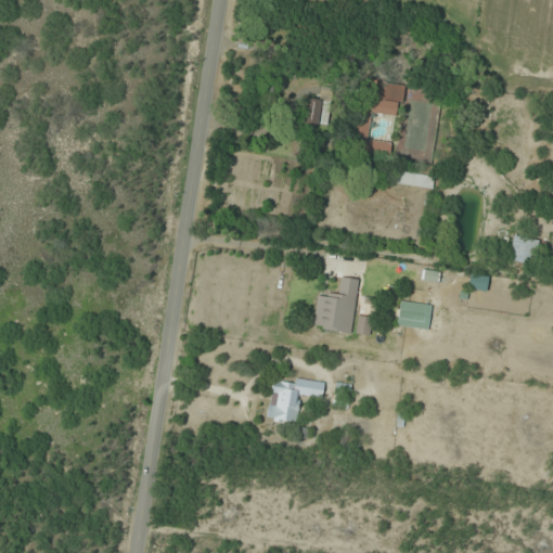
[(408,86),(374,78),(368,108),(401,116),(408,86)]
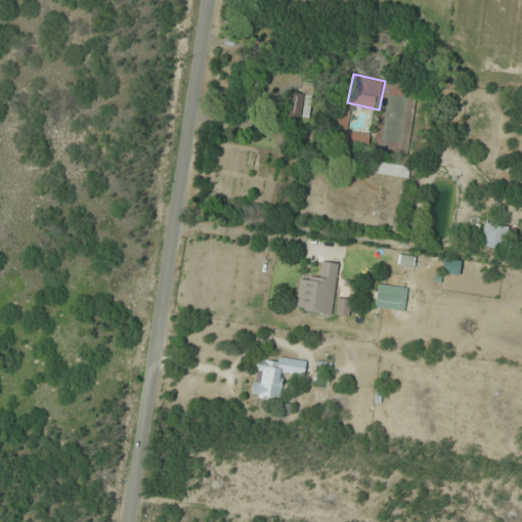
[(304,93),(290,93),(291,116),(305,116),(304,93)]
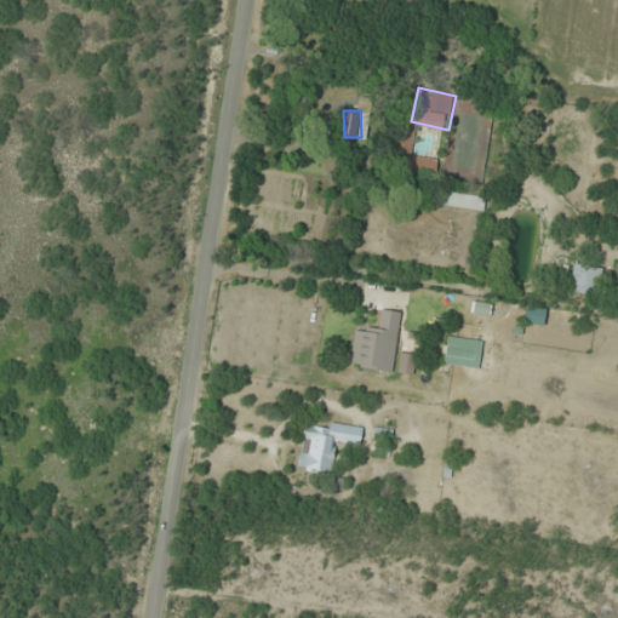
[(446,205),(485,210),(487,195),(447,192),(446,205)]
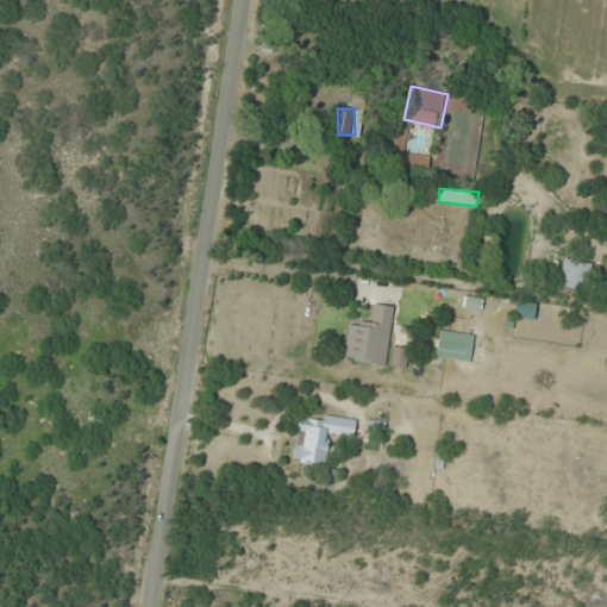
[(561,285),(588,291),(593,263),(567,258),(561,285)]
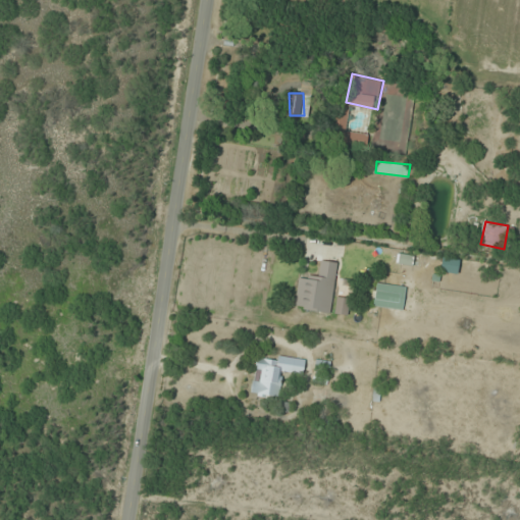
[(443,268),(458,271),(460,260),(445,258),(443,268)]
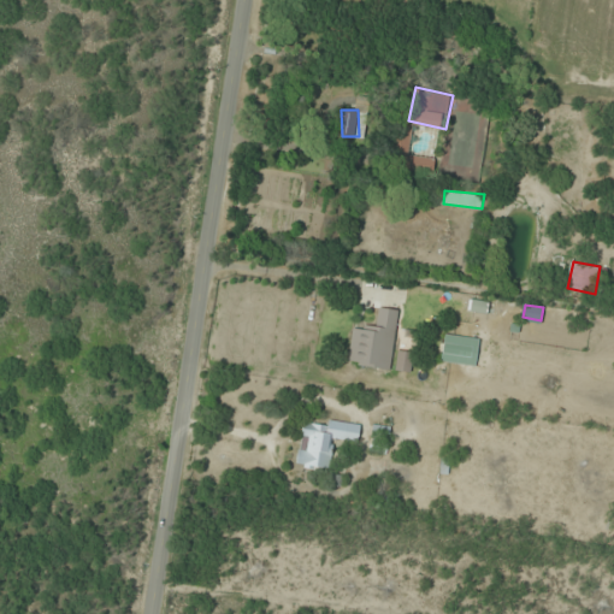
[(402,310),(379,306),(376,328),(354,324),(348,361),(393,369),(402,310)]
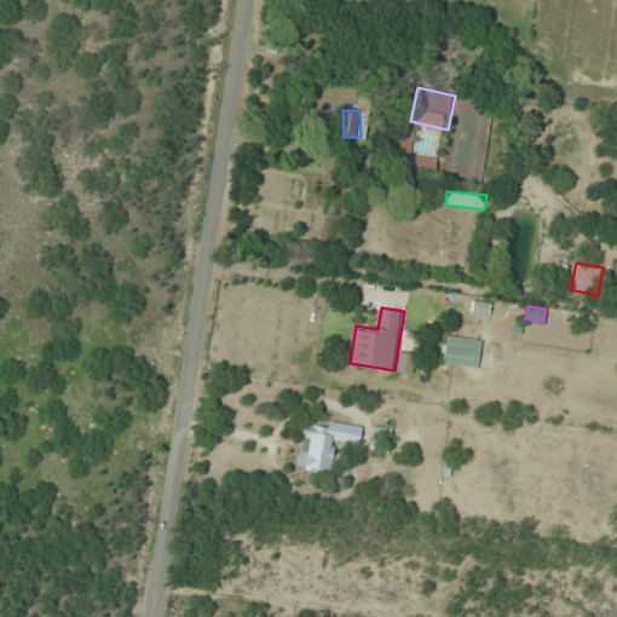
[(484,339),(449,334),(445,362),(480,367),(484,339)]
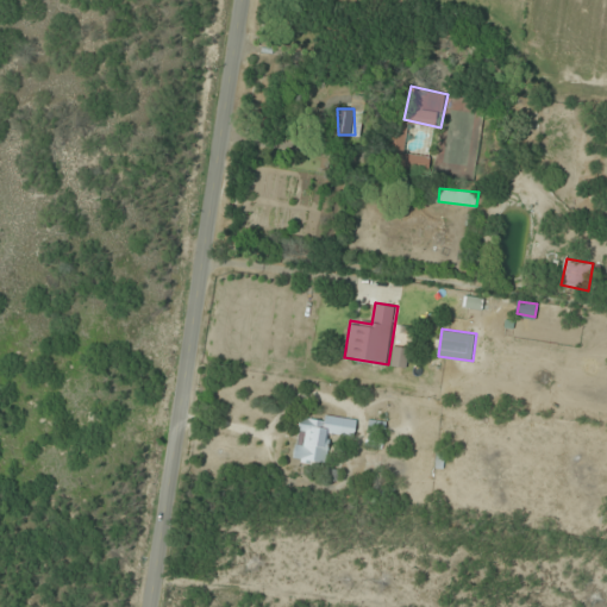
[(408,368),(412,346),(396,344),(393,365),(408,368)]
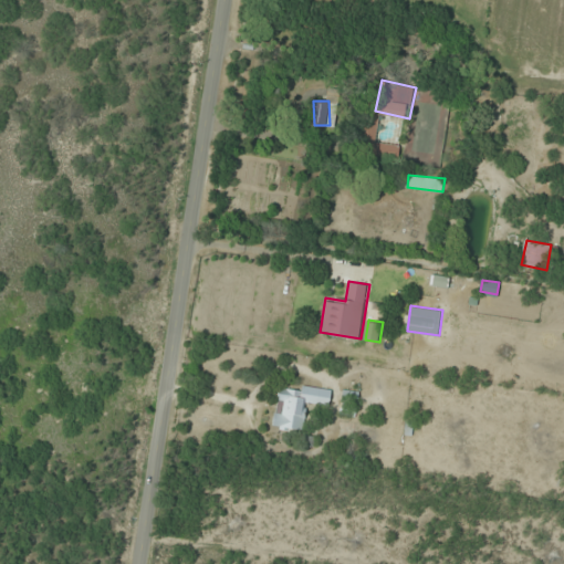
[(279,392),(275,427),(306,429),(309,401),(333,404),(334,389),(292,386),(292,393),(279,392)]
